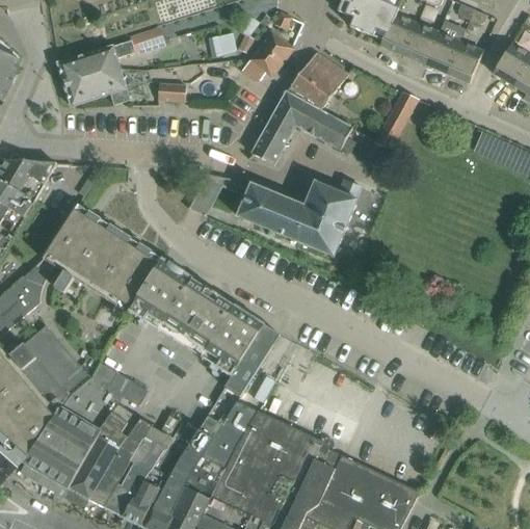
[(395,12),(397,7),(380,0),(341,0),(336,9),(352,17),(349,25),(381,38),(395,12)]
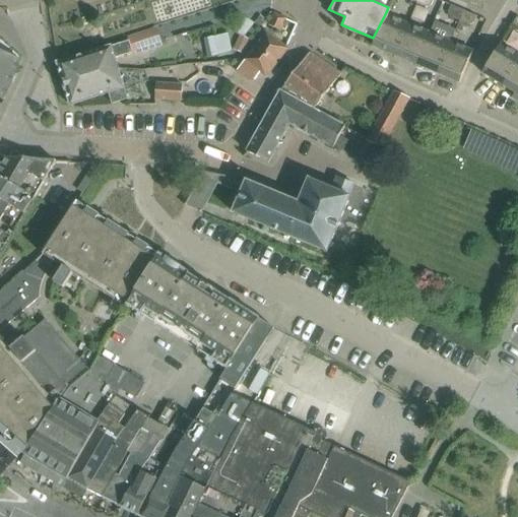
[(458,18),(462,8),(449,2),(446,9),(448,13),(458,18)]
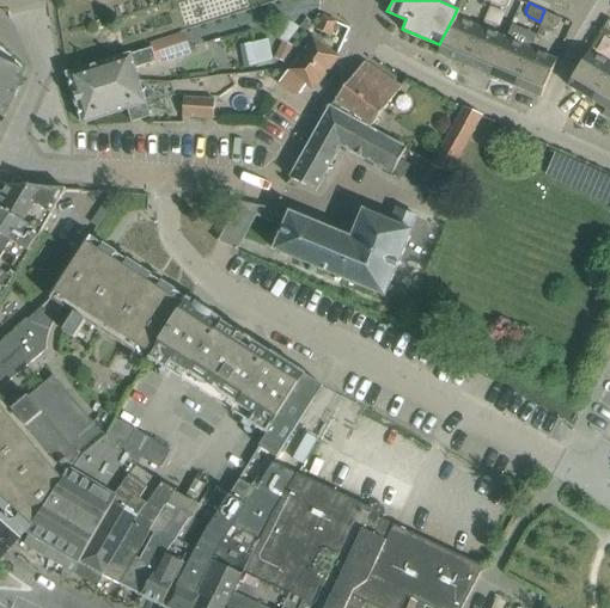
[(556,24),(560,16),(544,10),(540,22),(551,26),(556,24)]
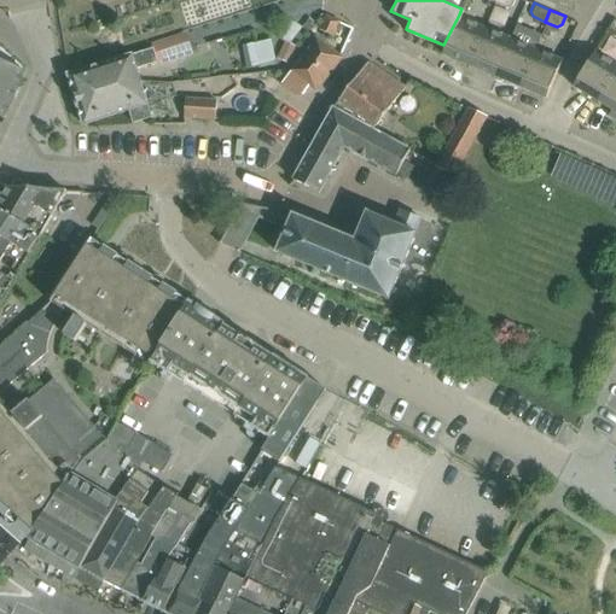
[(332,33),(338,19),(324,13),(318,27),(332,33)]
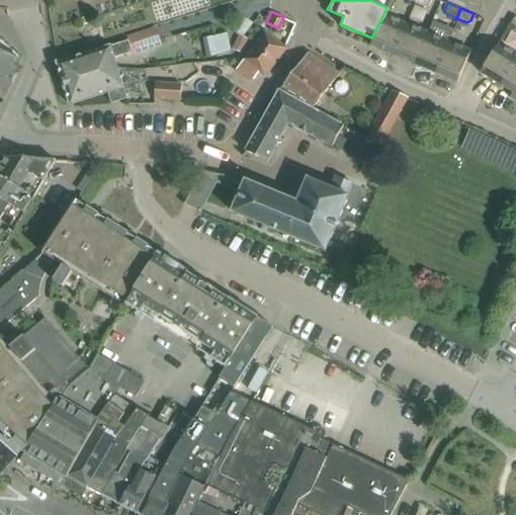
[(390,52),(403,20),(384,12),(371,37),(369,44),(390,52)]
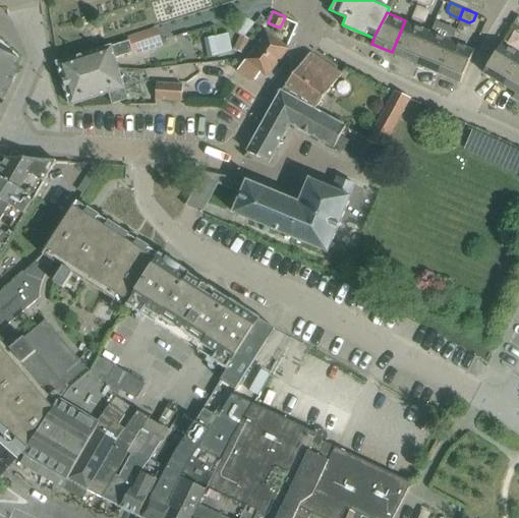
[(232,30),(237,32),(231,47),(239,51),(246,36),(243,35),(250,18),(240,13),(232,30)]
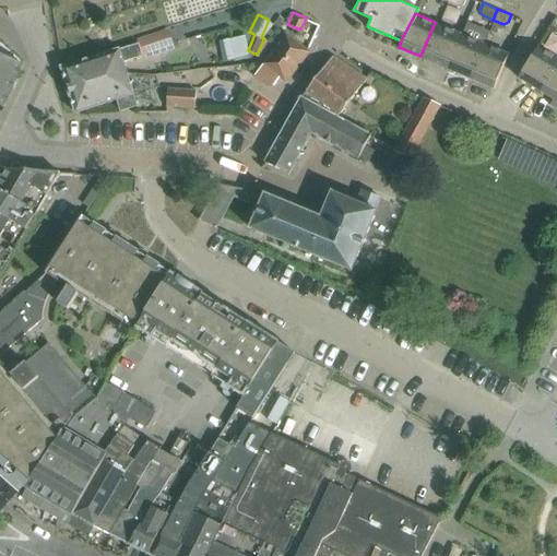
[(556,16),(554,15),(547,25),(556,31),(556,16)]
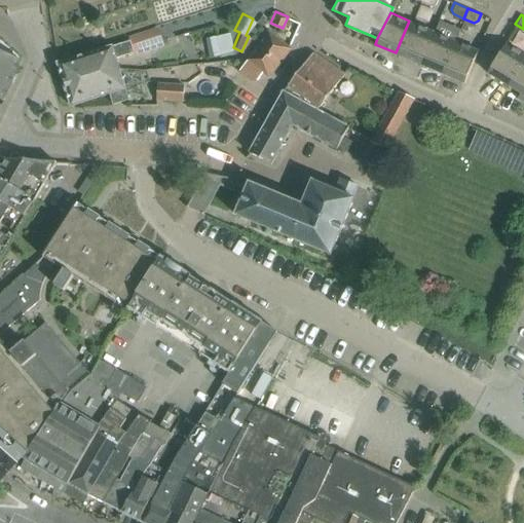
[(417,62),(431,30),(409,21),(396,52),(417,62)]
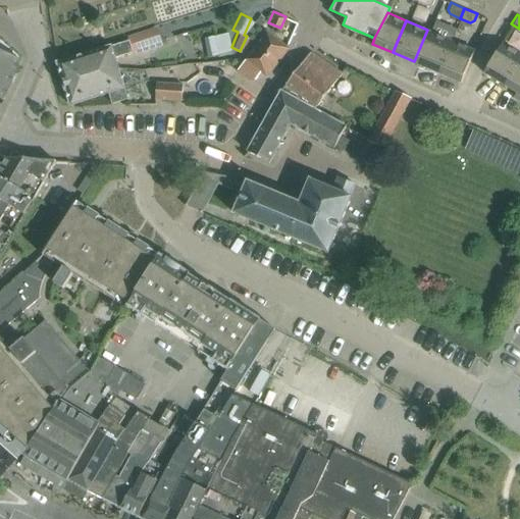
[(286,47),(283,44),(265,30),(236,67),(249,76),(254,78),(260,69),(265,73),(286,47)]
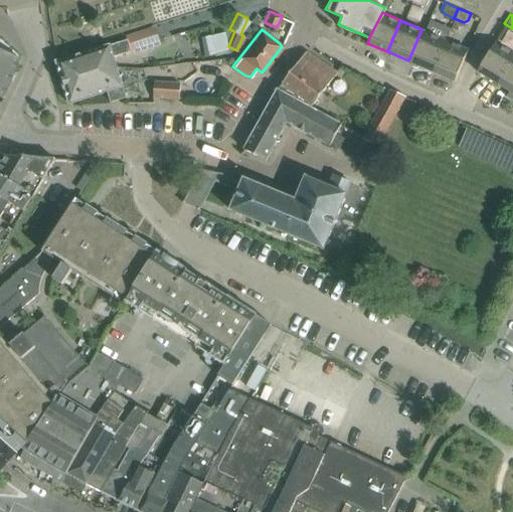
[(430,69),(443,37),(421,29),(408,60),(430,69)]
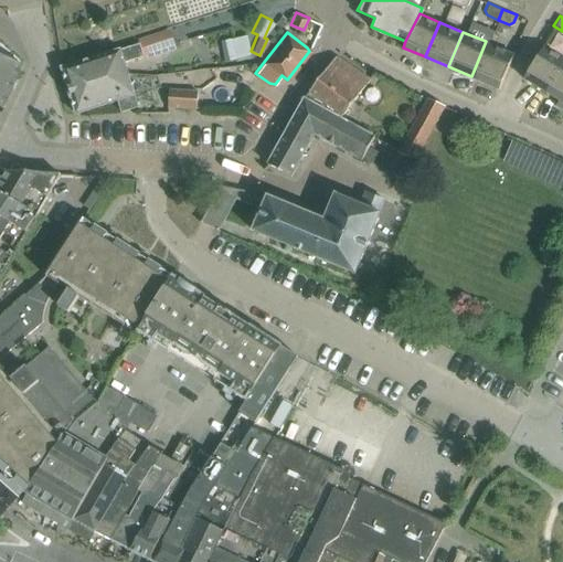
[(67,88),(126,70),(123,60),(141,54),(141,53),(167,44),(163,33),(61,65),(67,88)]
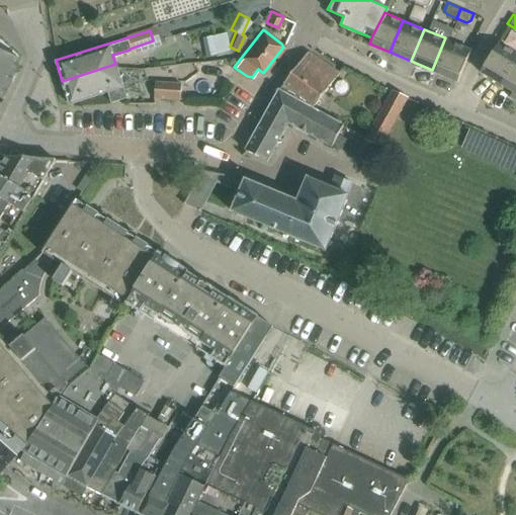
[(225,30),(201,35),(205,54),(228,49),(225,30)]
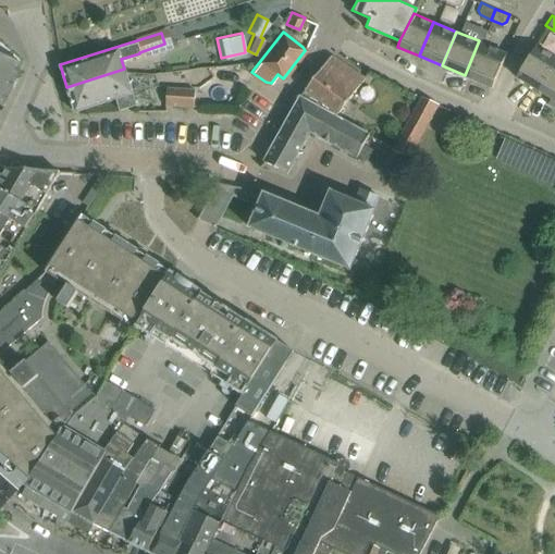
[(491,86),(505,51),(479,40),(465,75),(491,86)]
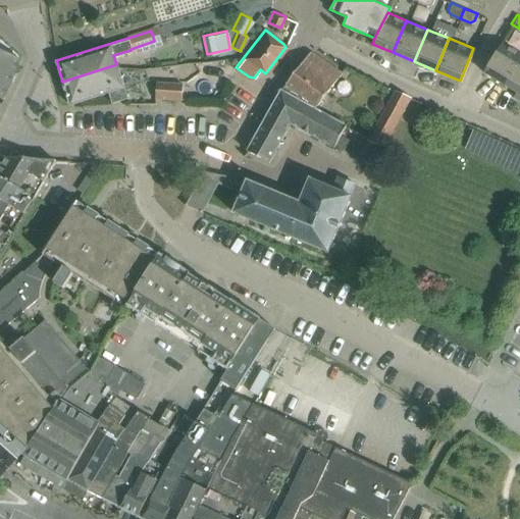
[(519,55),(519,52),(518,52),(501,41),(482,70),(503,84),(519,55)]
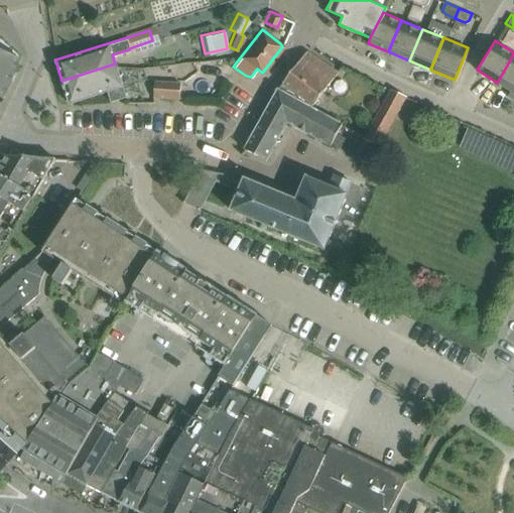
[(0,95),(2,96),(9,79),(14,68),(16,61),(18,56),(0,48),(0,95)]
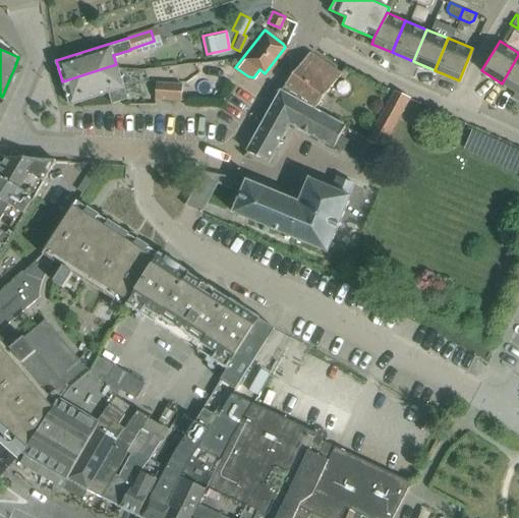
[(307,51),(284,82),(318,105),(339,72),(307,51)]
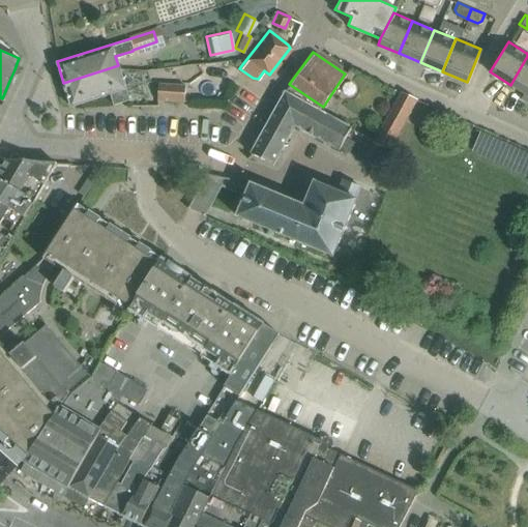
[(527,94),(527,56),(510,85),(527,94)]
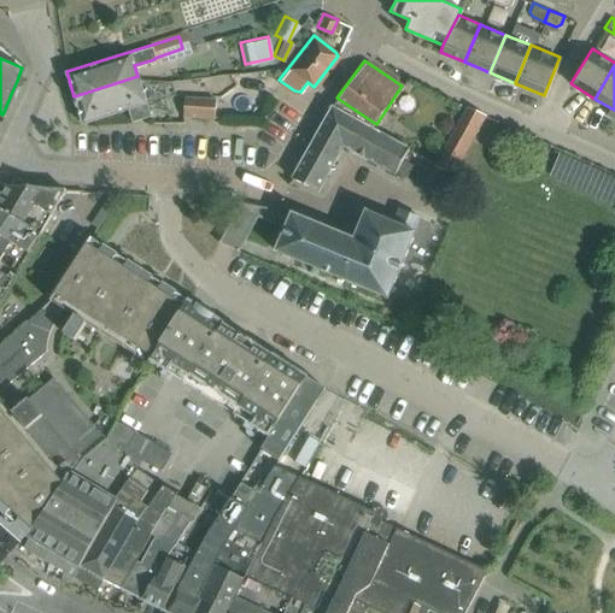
[(132,119),(150,115),(138,76),(74,96),(81,122),(127,107),(132,119)]
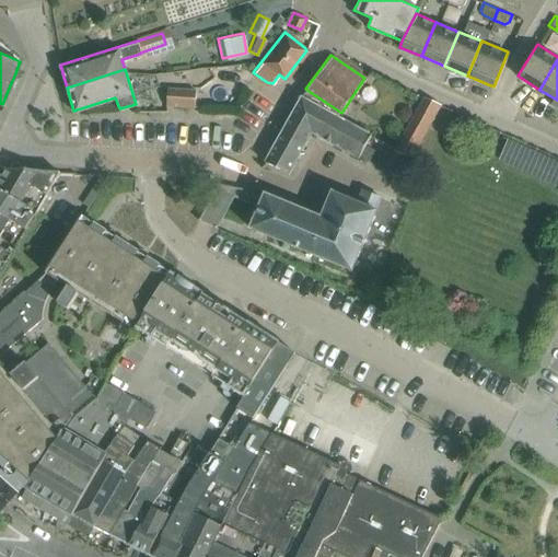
[(166,86),(165,104),(194,105),(195,89),(166,86)]
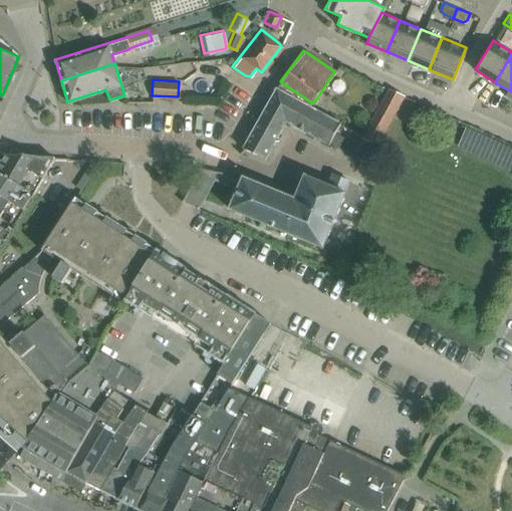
[(295,98),(292,96),(275,87),(242,147),(263,158),(283,119),(295,98)]
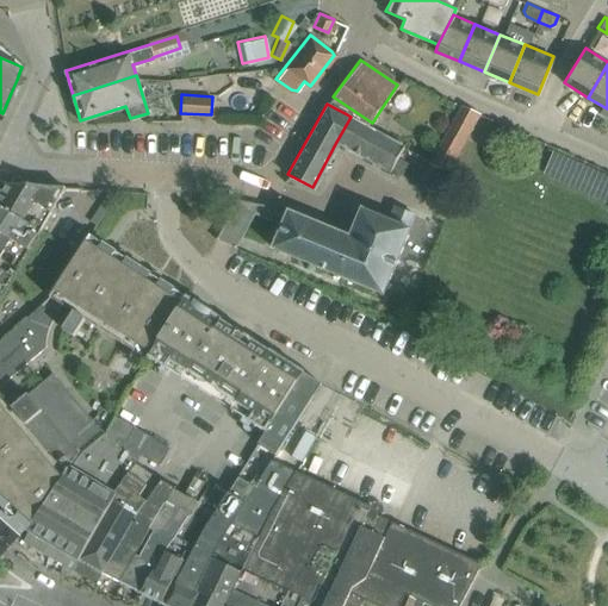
[(458,106),(427,162),(445,172),(476,117),(458,106)]
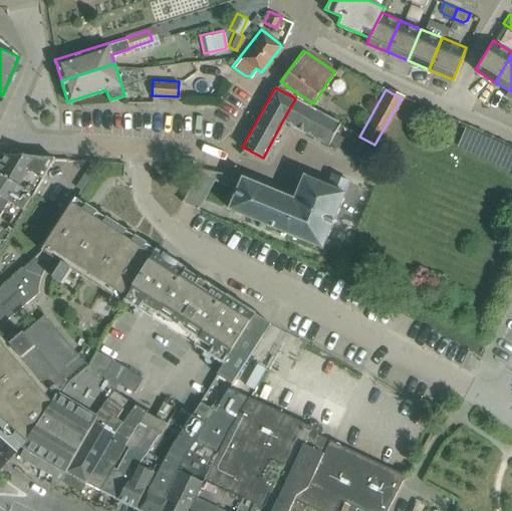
[(283,119),(326,144),(338,122),(295,98),(283,119)]
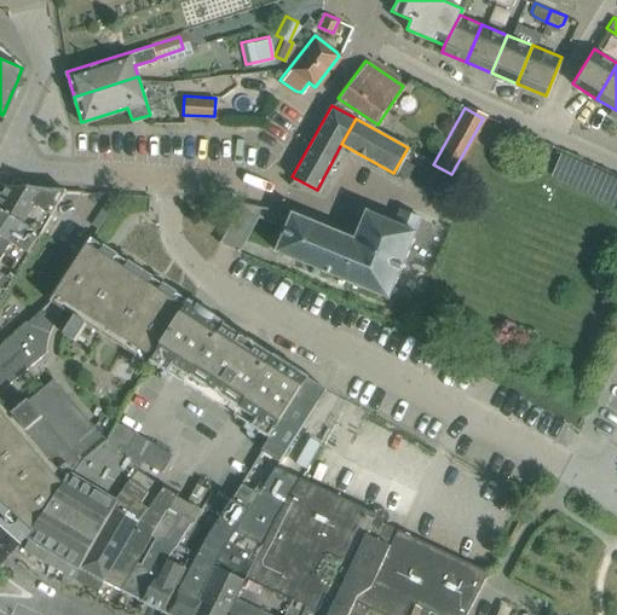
[(41,227),(64,187),(5,184),(0,191),(0,209),(28,226),(32,220),(41,227)]
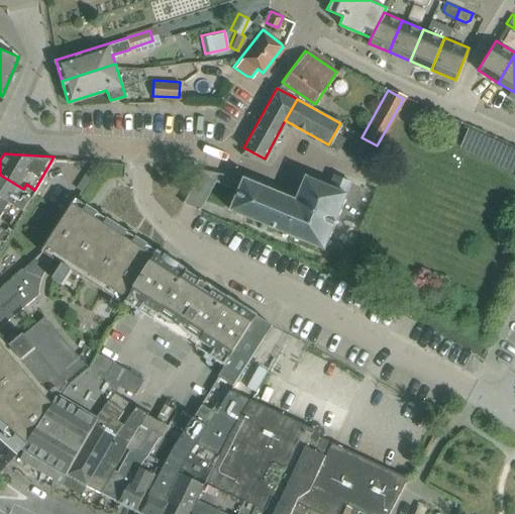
[(231,174),(223,172),(199,168),(198,172),(227,184),(229,179),(240,184),(230,209),(323,247),(351,181),(333,174),(328,186),(305,176),(295,200),(231,173),(231,174)]
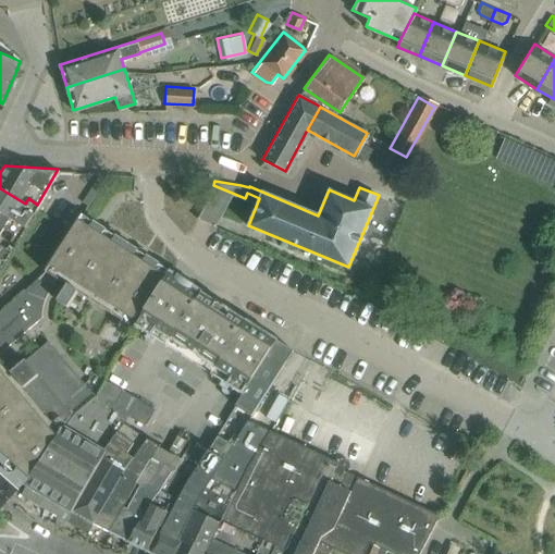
[(0,211),(24,228),(37,205),(28,198),(25,204),(0,188),(0,211)]
